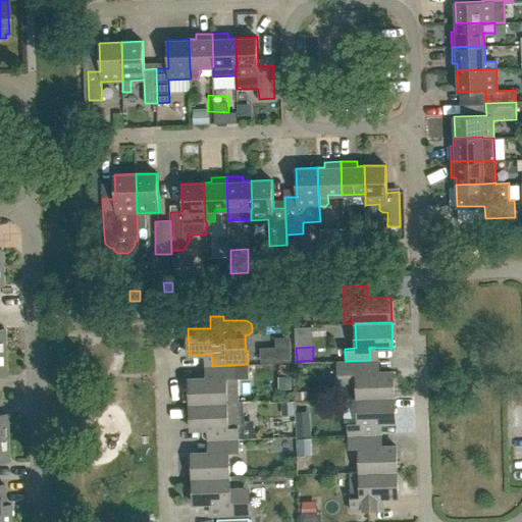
[(336,383),(357,383),(357,398),(394,397),(394,371),(370,372),(370,360),(346,361),(336,361),(336,383)]
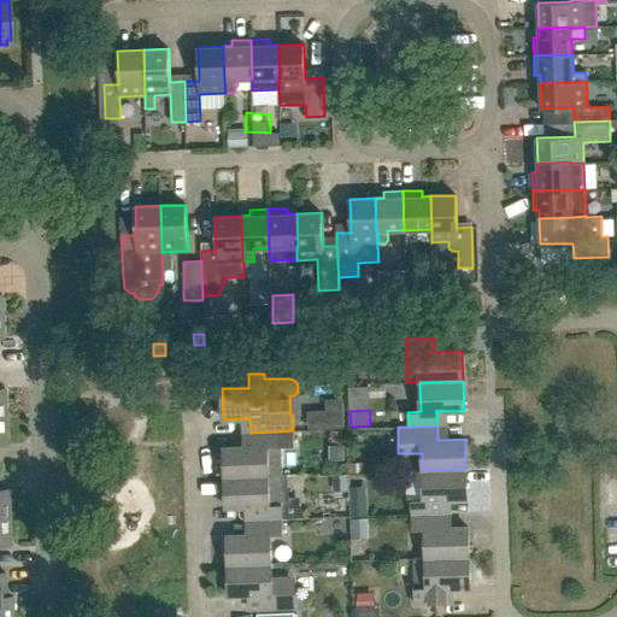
[(251,446),(224,447),(224,477),(283,475),(282,446),(294,446),(293,430),(251,433),(251,446)]
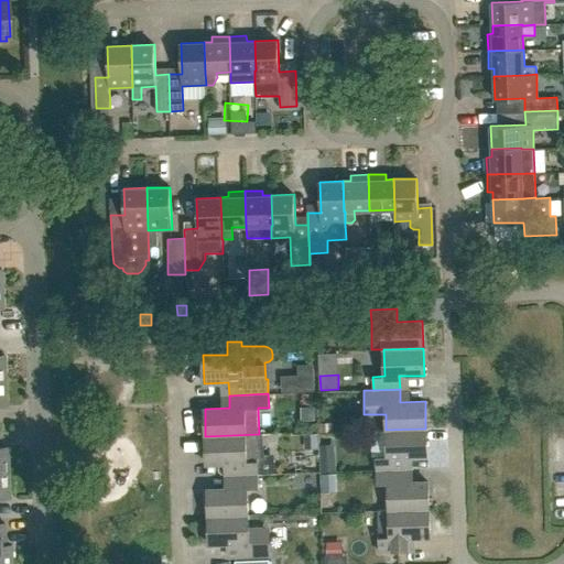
[(303,393),(303,404),(315,404),(315,393),(303,393)]
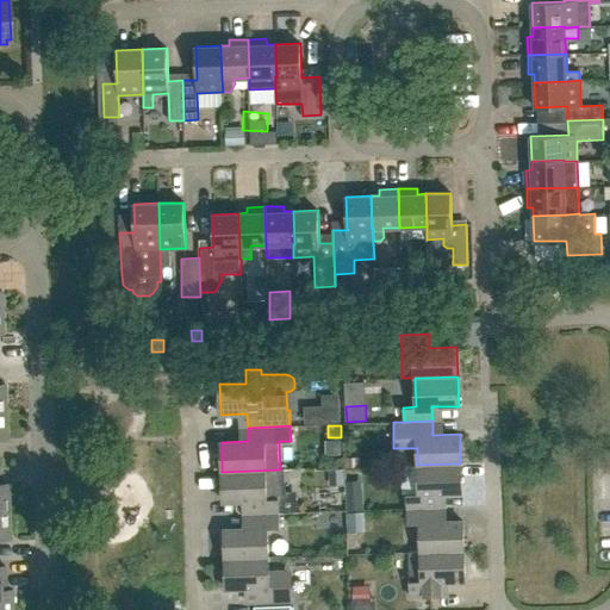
[(418,495),(406,495),(406,509),(435,508),(435,495),(461,493),(460,464),(417,465),(418,495)]
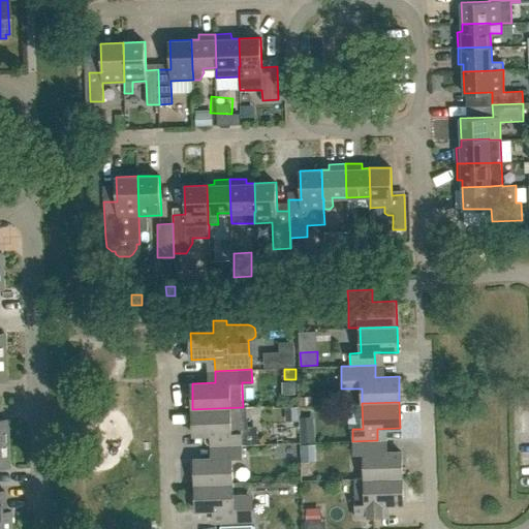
[(217,434),(218,446),(242,445),(256,444),(256,430),(243,430),(243,407),(192,409),(193,435),(217,434)]
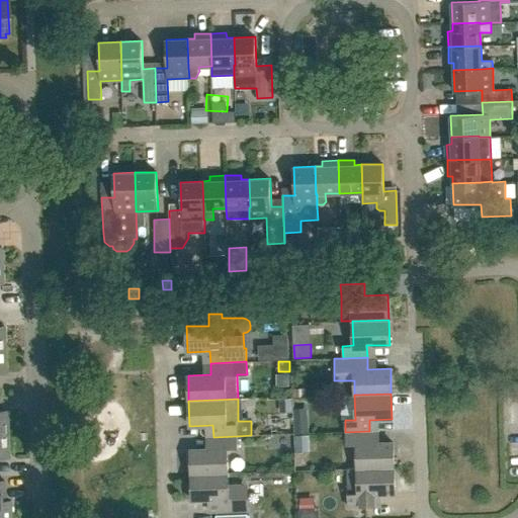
[(345,432),(346,444),(356,444),(357,468),(394,467),(393,442),(370,443),(369,431),(345,432)]
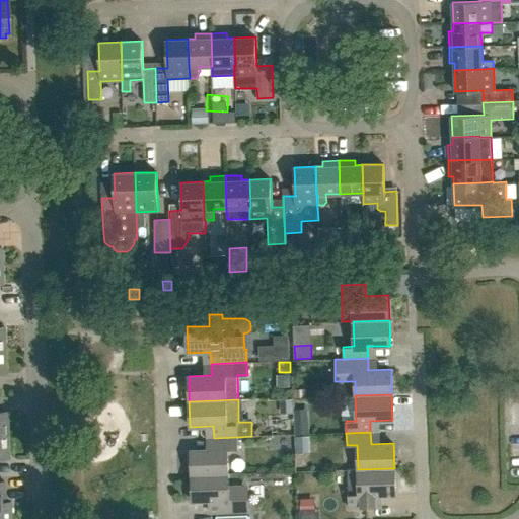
[(0,458),(8,458),(7,435),(0,435),(0,458)]
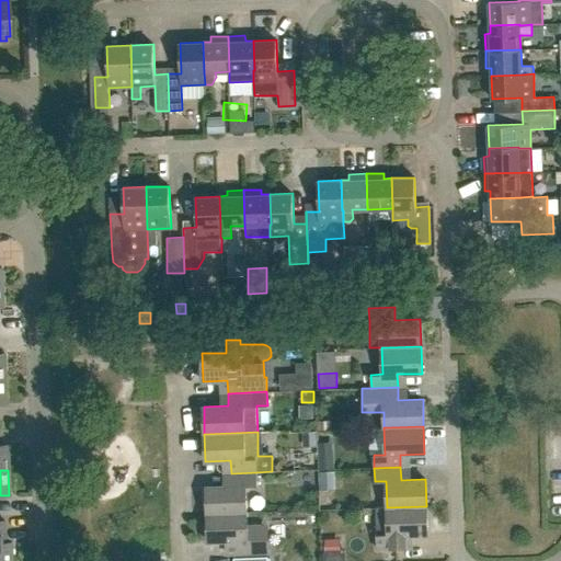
[(231,473),(231,485),(206,487),(207,514),(247,512),(245,485),(258,485),(256,472),(231,473)]
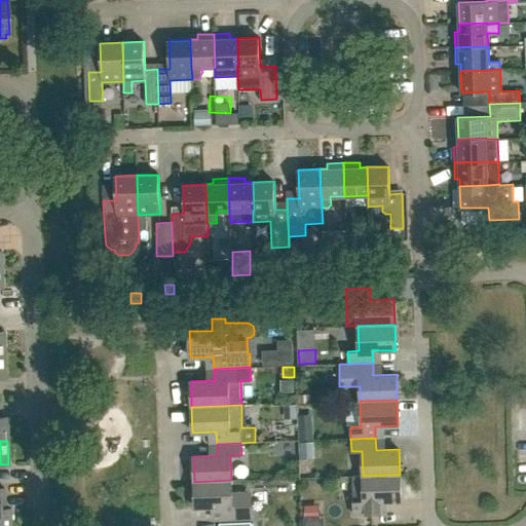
[(357,477),(358,501),(353,501),(353,514),(378,513),(377,500),(401,500),(400,475),(363,476),(352,476),(352,477),(357,477)]
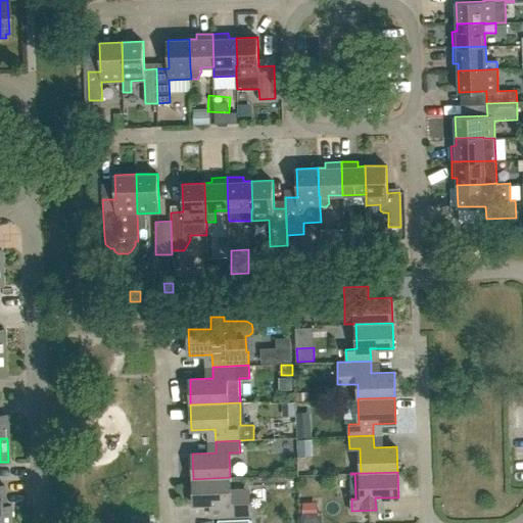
[(248,489),(230,489),(230,477),(193,479),(194,505),(218,504),(218,516),(249,515),(248,489)]
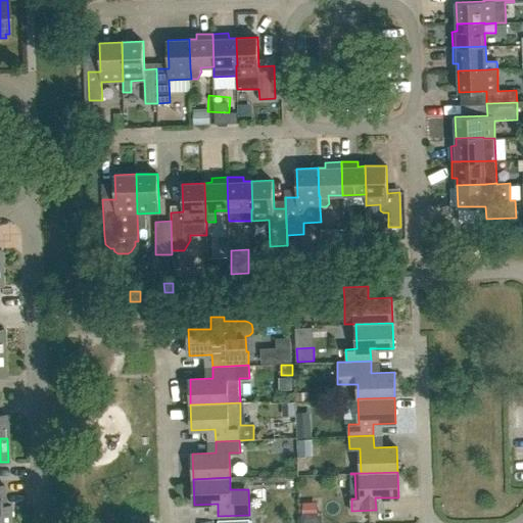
[(0,522),(10,522),(10,506),(4,506),(4,485),(0,485),(0,522)]
